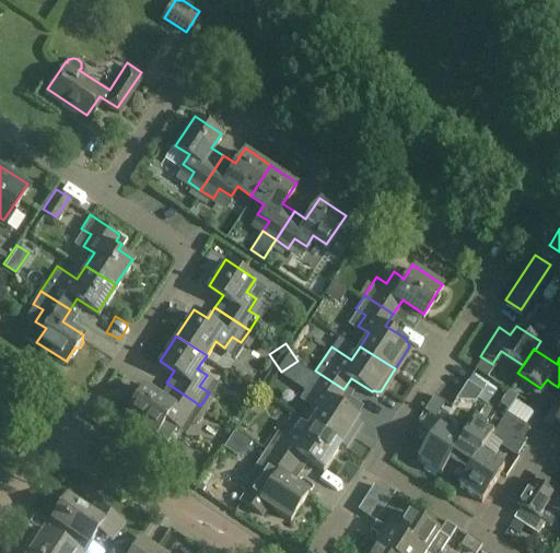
[(487,372),(492,364),(480,356),(475,364),(487,372)]
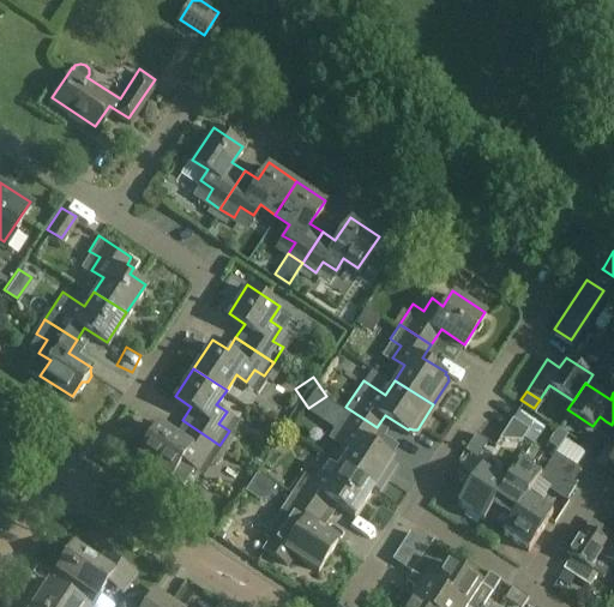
[(349,449),(341,463),(373,484),(379,487),(395,463),(393,458),(391,456),(392,455),(369,439),(377,427),(345,407),(327,434),(349,449)]
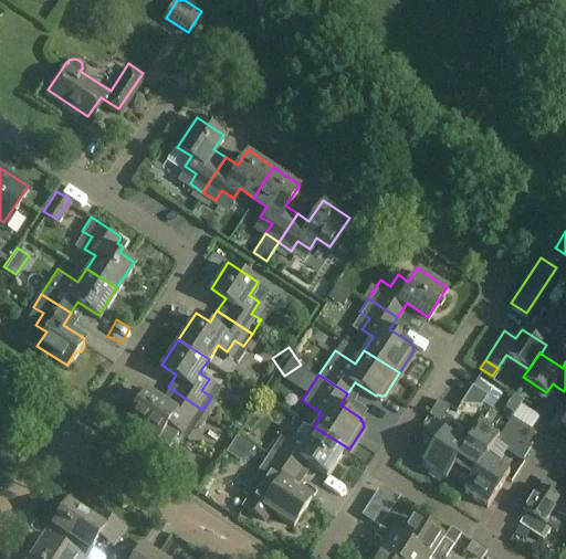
[(482,401),(488,391),(473,382),(468,391),(482,401)]
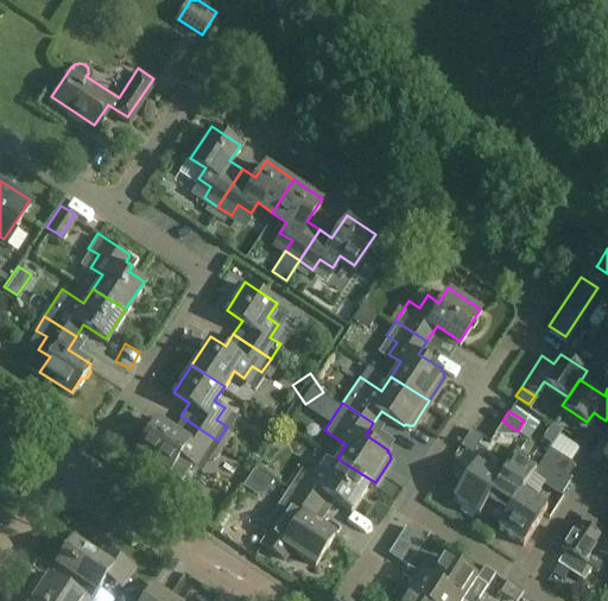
[(208,455),(217,441),(181,416),(173,428),(158,418),(139,447),(170,467),(179,453),(190,460),(198,448),(208,455)]
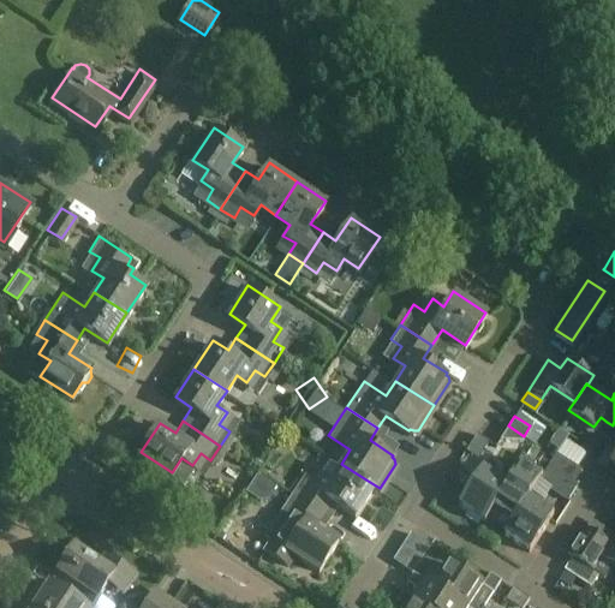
[(614,421),(613,425),(607,422),(601,430),(608,434),(613,434),(614,429),(614,421)]
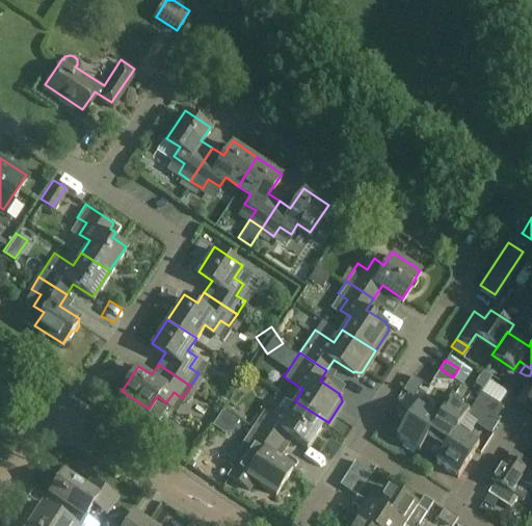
[(483,385),(486,379),(490,373),(482,367),(475,379),(483,385)]
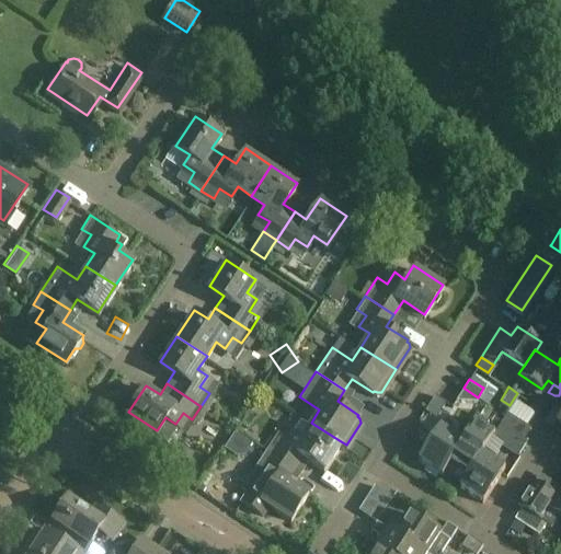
[(499,420),(521,435),(528,424),(506,410),(499,420)]
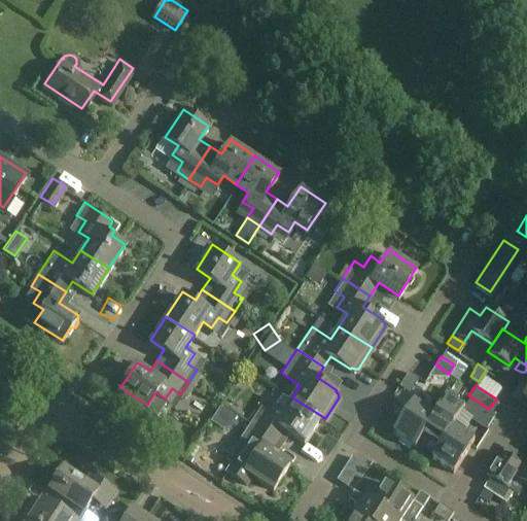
[(414,444),(422,430),(421,430),(434,410),(425,405),(426,393),(418,388),(391,429),(414,444)]
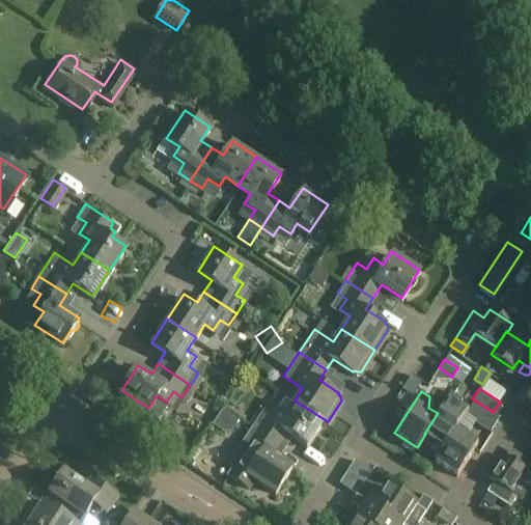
[(306,443),(323,418),(295,401),(284,393),(270,416),(260,411),(252,423),(279,441),(286,430),(306,443)]
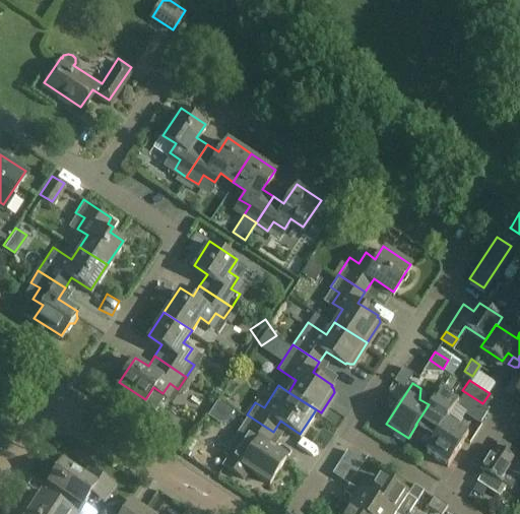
[(450,409),(455,402),(457,398),(440,387),(429,404),(415,425),(416,425),(433,435),(446,415),(450,409)]
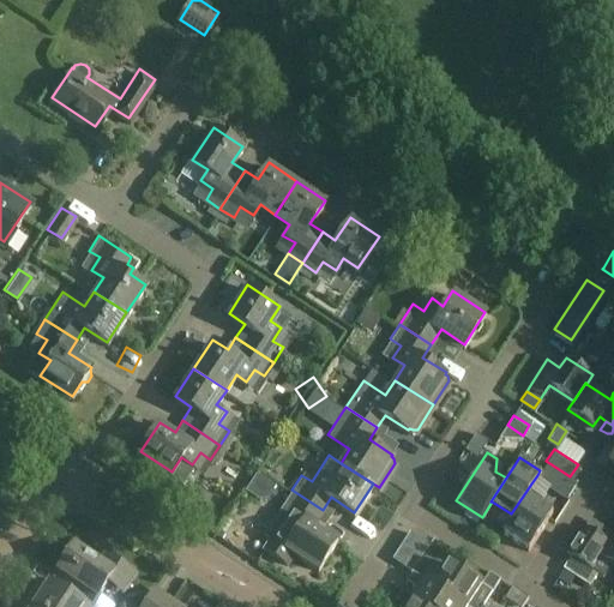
[(576,480),(570,476),(546,461),(540,470),(537,475),(566,494),(576,480)]
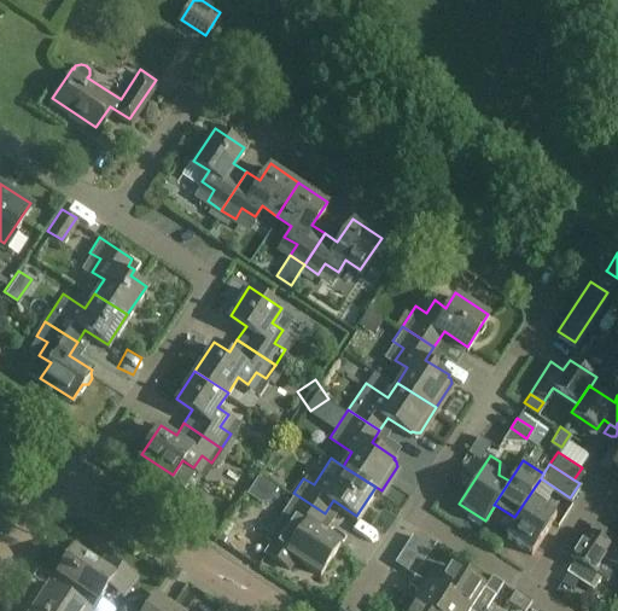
[(535,487),(530,494),(514,517),(503,533),(530,550),(555,511),(542,502),(547,494),(535,487)]
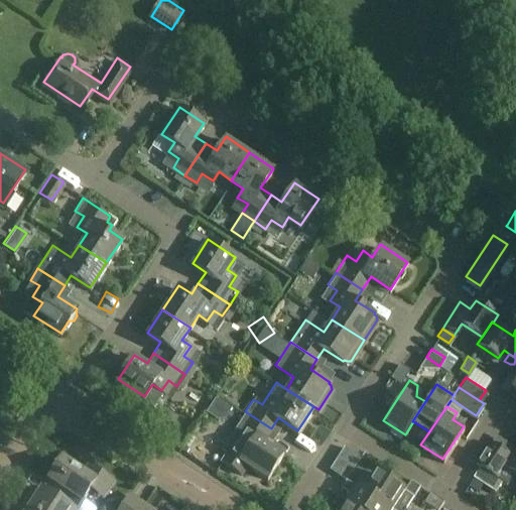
[(271,428),(245,411),(222,447),(228,450),(222,459),(242,471),(247,463),(267,476),(283,452),(265,438),(271,428)]
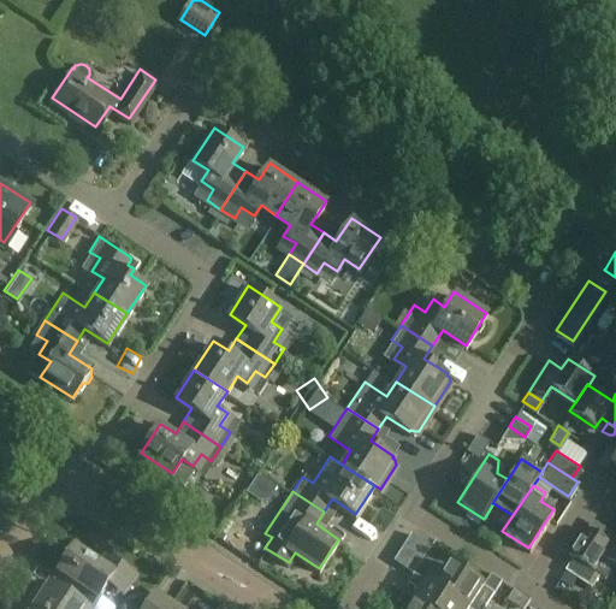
[(609,542),(605,539),(585,526),(568,551),(573,554),(566,566),(591,583),(599,571),(594,567),(603,554),(602,554),(610,542),(609,542)]
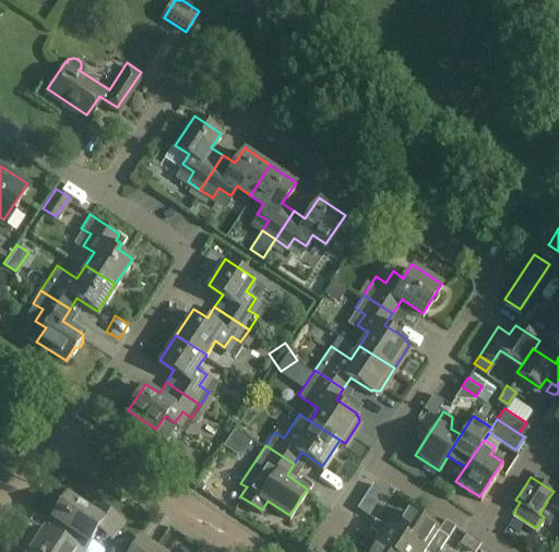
[(558,480),(552,491),(554,491),(546,502),(547,502),(558,510),(558,480)]
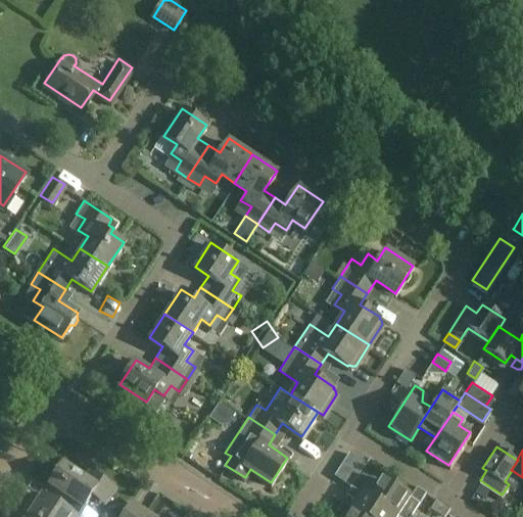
[(92,492),(104,501),(115,484),(90,468),(85,476),(63,462),(49,482),(70,497),(84,506),(85,505),(92,492)]
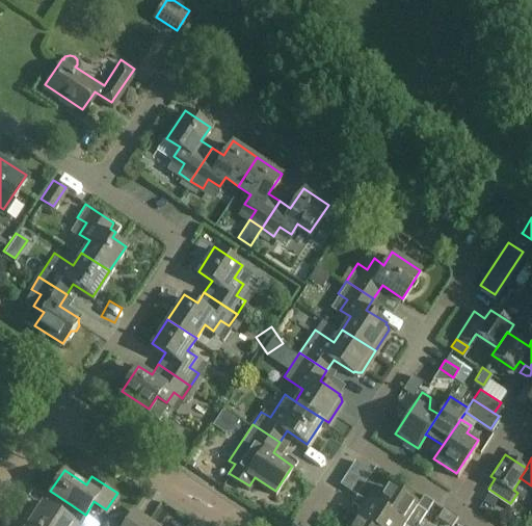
[(355,475),(348,470),(340,481),(348,487),(355,475)]
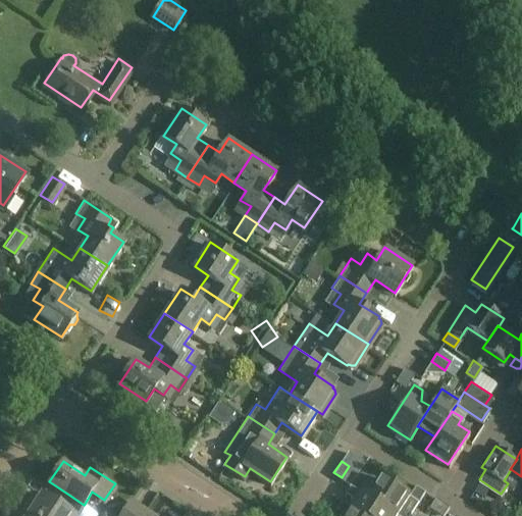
[(358,471),(349,466),(342,477),(350,482),(351,481),(358,471)]
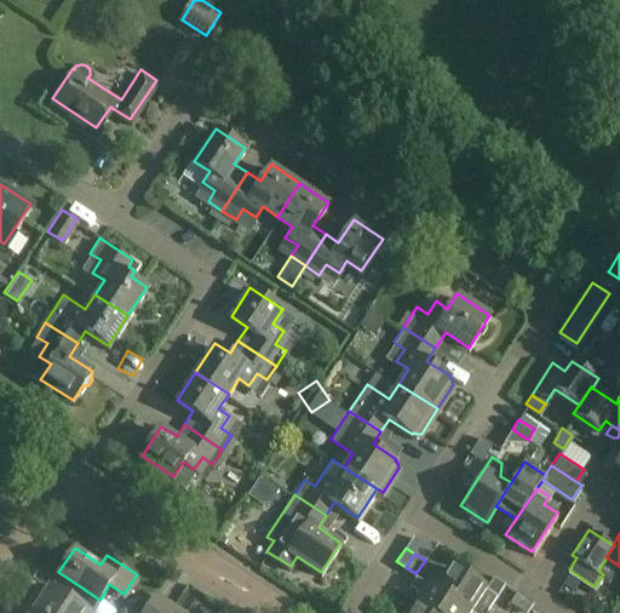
[(452,563),(443,577),(438,572),(432,573),(428,580),(437,585),(436,586),(471,609),(474,608),(480,612),(481,612),(504,579),(495,573),(487,586),(452,563)]
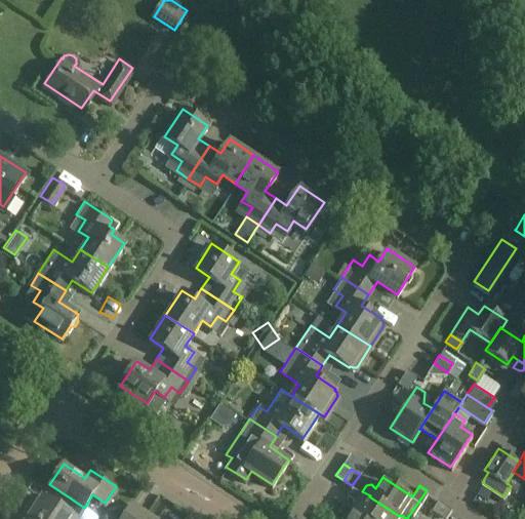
[(357,498),(352,508),(368,518),(397,518),(399,516),(369,496),(370,495),(362,491),(353,484),(352,485),(348,492),(357,498)]
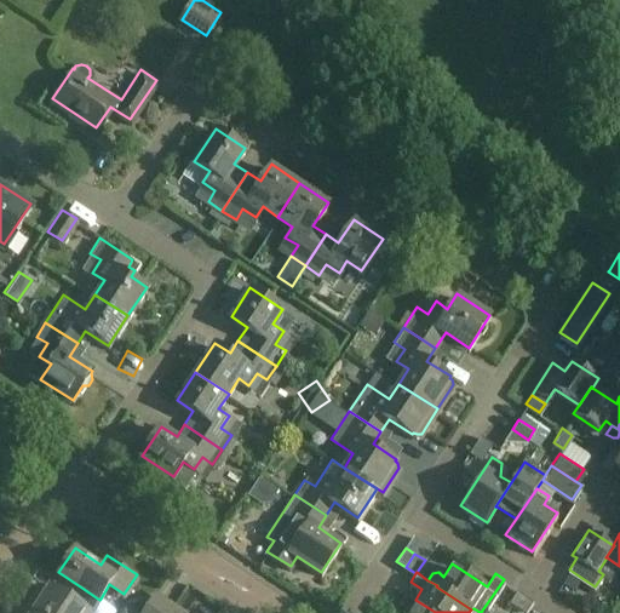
[(110,612),(114,608),(101,599),(99,600),(84,589),(75,601),(51,585),(42,597),(34,593),(27,603),(40,612),(110,612)]
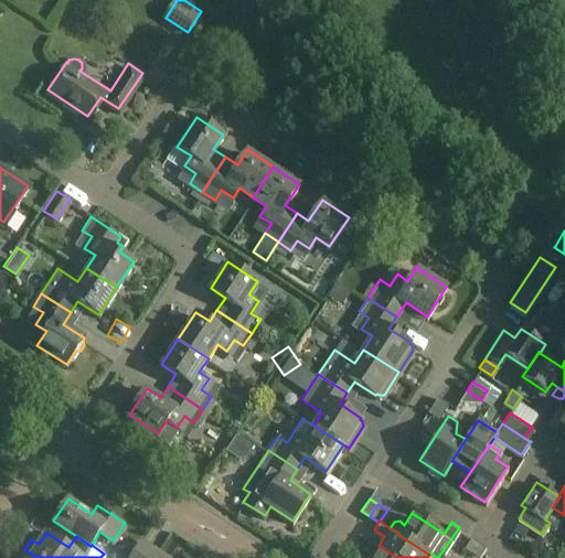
[(478,556),(486,546),(471,536),(465,546),(478,556)]
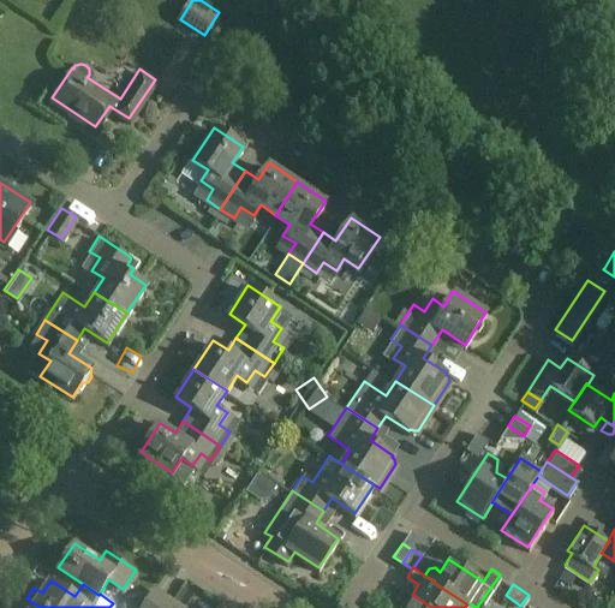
[(162,607),(169,596),(168,595),(155,586),(139,607),(162,607)]
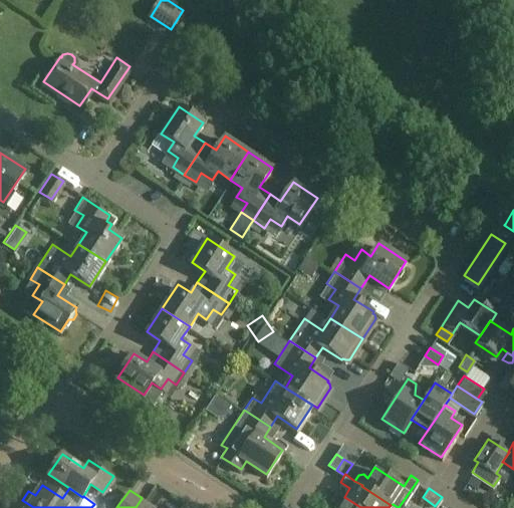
[(360,507),(344,497),(336,507),(360,507)]
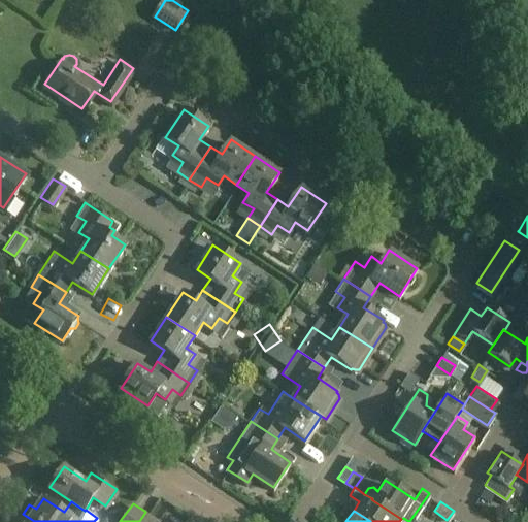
[(149,514),(145,512),(139,521),(159,521),(160,521),(149,514)]
